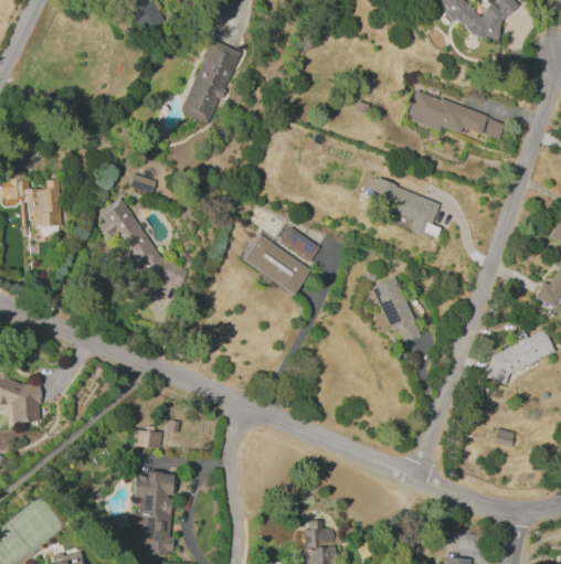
[(126,0),(141,31),(147,31),(166,22),(155,0),(126,0)]
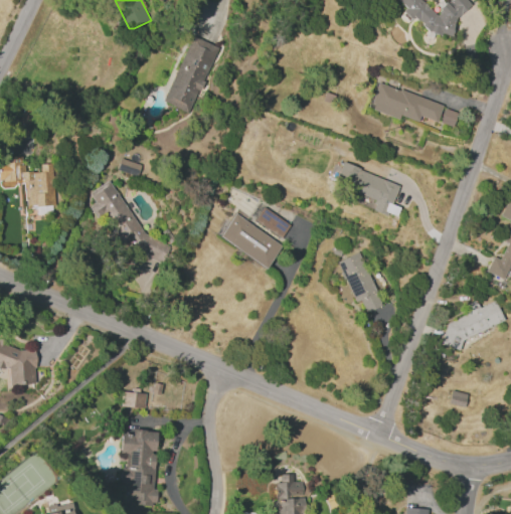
[(451,0),(439,13),(424,0),(401,0),(409,7),(408,8),(439,38),(447,31),(448,31),(476,4),(471,0),(451,0)]
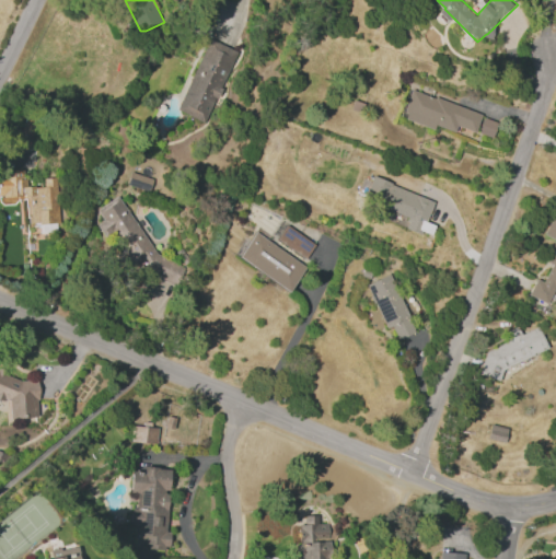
[(181,111),(211,123),(240,48),(209,37),(181,111)]
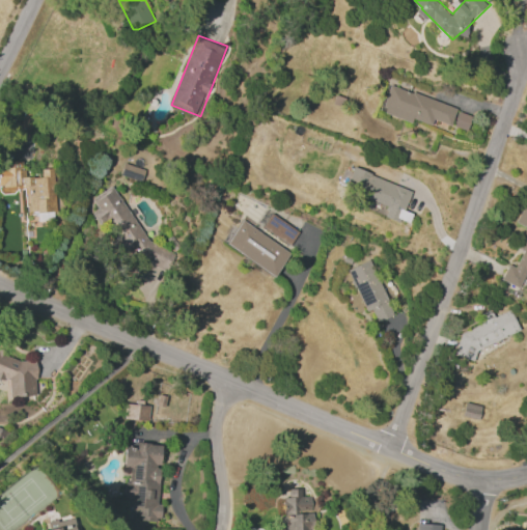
[(459,107),(391,83),(382,111),(413,121),(414,117),(433,123),(435,118),(452,124),(459,107)]
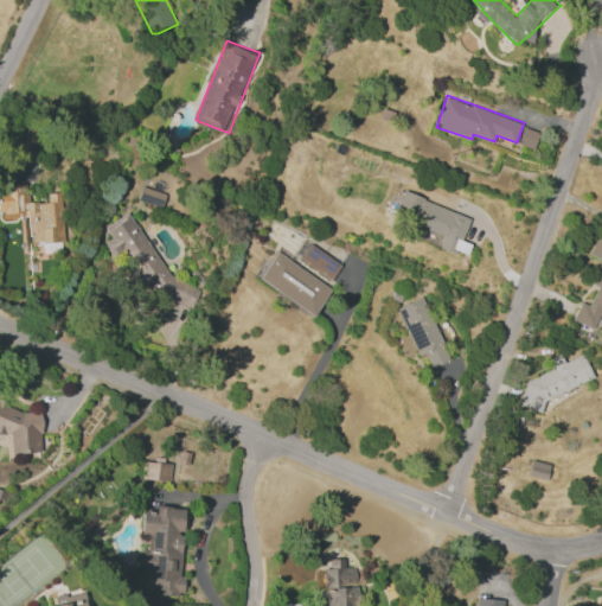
[(537,148),(542,131),(526,127),(522,144),(537,148)]
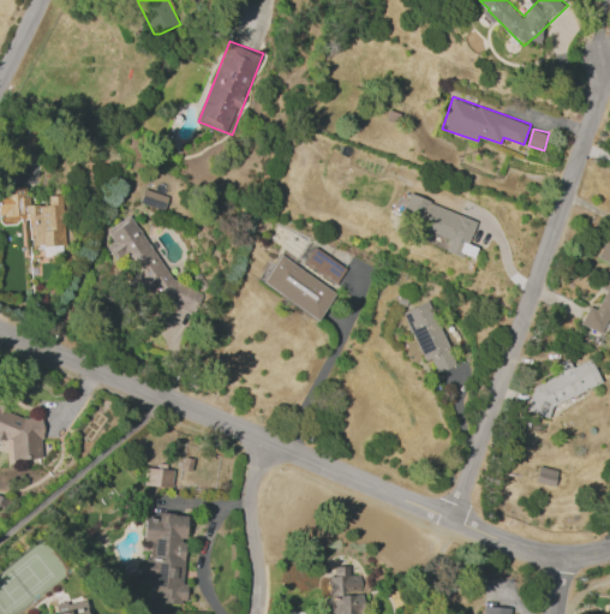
[(0,188),(0,190),(3,220),(33,218),(34,246),(72,243),(69,194),(49,195),(51,203),(31,204),(30,186),(0,188)]
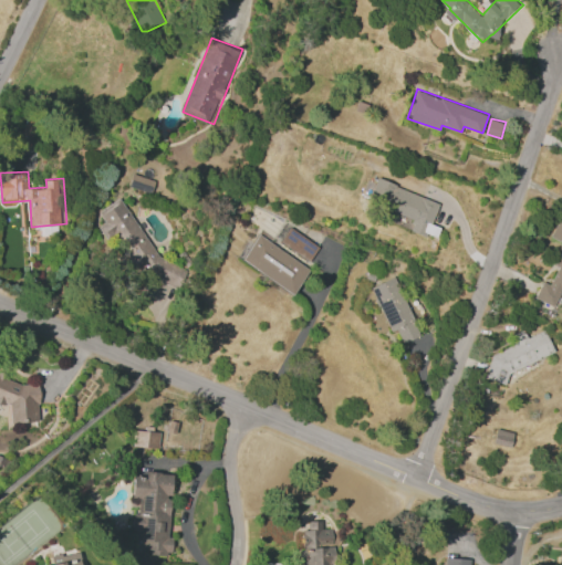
[(129,186),(153,192),(157,179),(134,173),(129,186)]
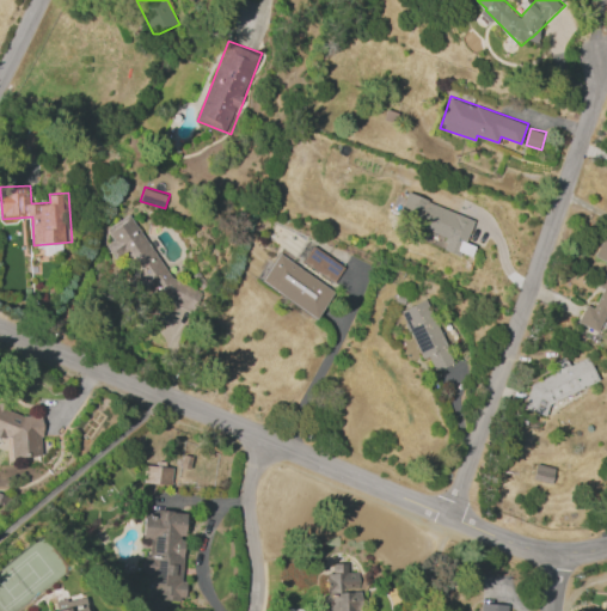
[(477,218),(409,191),(399,217),(449,236),(445,248),(472,258),(477,245),(467,242),(477,218)]
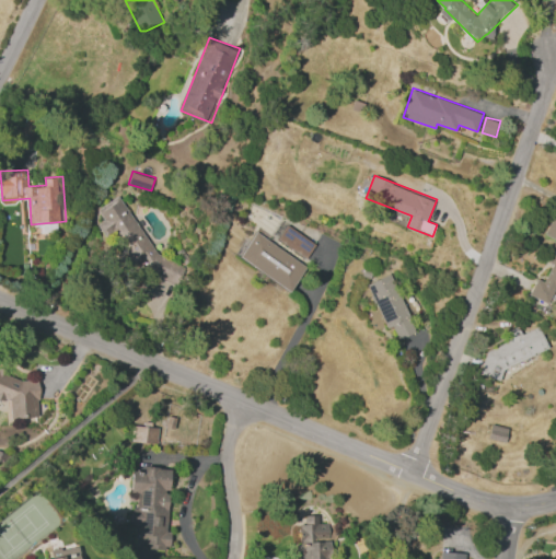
[(168,286),(188,274),(181,259),(168,267),(123,194),(100,208),(106,220),(100,223),(108,239),(115,234),(126,253),(120,255),(130,271),(151,259),(168,286)]
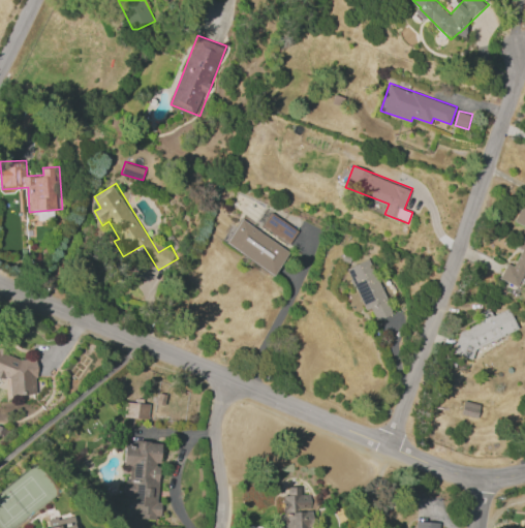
[(524,205),(517,221),(524,224),(524,240),(521,248),(523,249),(516,266),(508,261),(501,277),(520,285),(524,276),(524,205)]
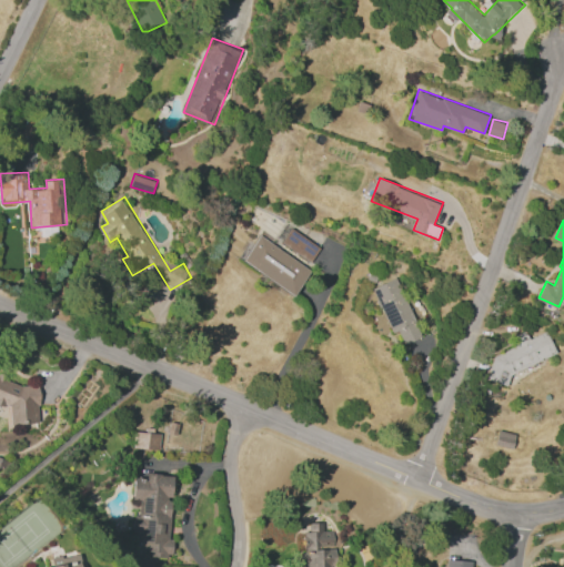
[(286,242),(312,262),(322,249),(296,229),(286,242)]
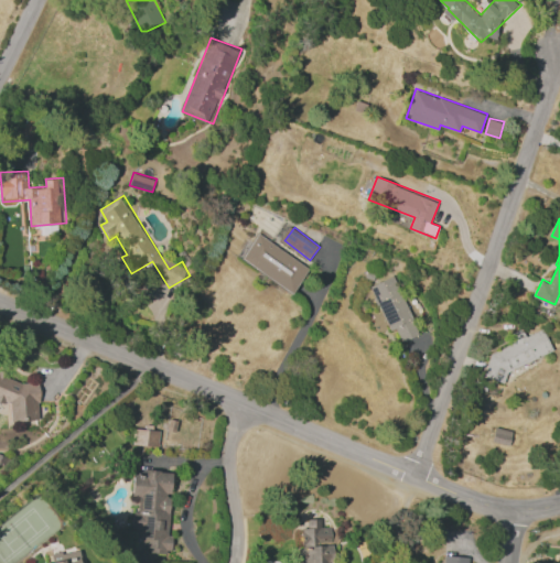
[(241,259),(293,293),(310,267),(259,233),(241,259)]
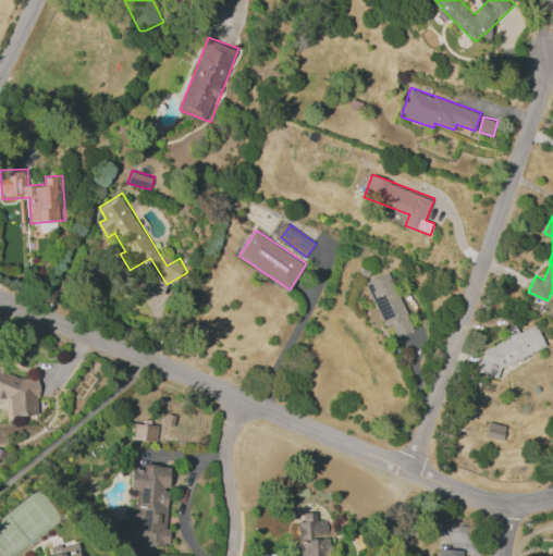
[(367,281),(386,328),(393,324),(397,337),(416,330),(392,271),(367,281)]
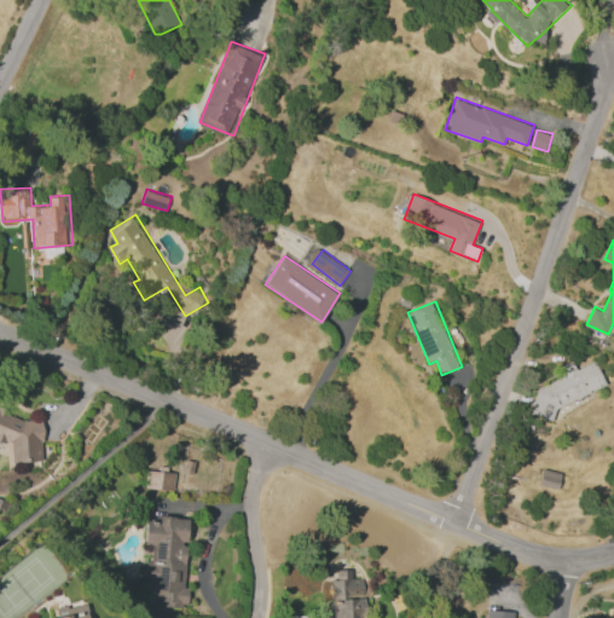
[(532,414),(554,420),(559,405),(608,386),(598,359),(579,368),(577,359),(563,364),(567,375),(539,386),(532,414)]
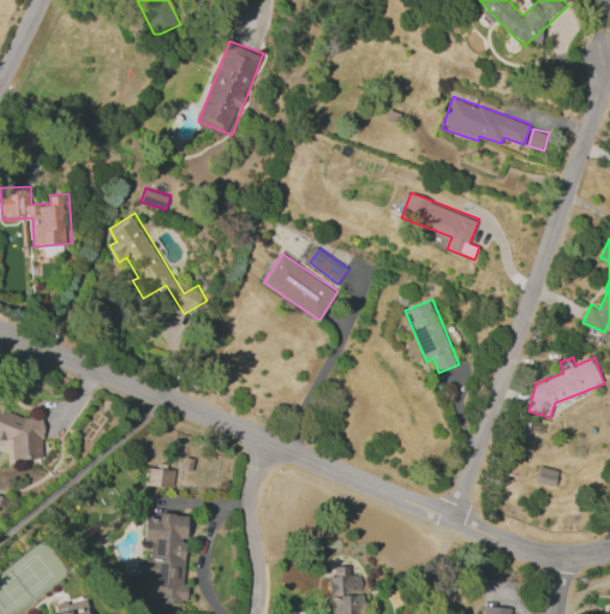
[(46,417),(12,415),(9,403),(0,401),(0,437),(15,439),(13,458),(25,458),(33,457),(47,457),(45,449),(46,417)]
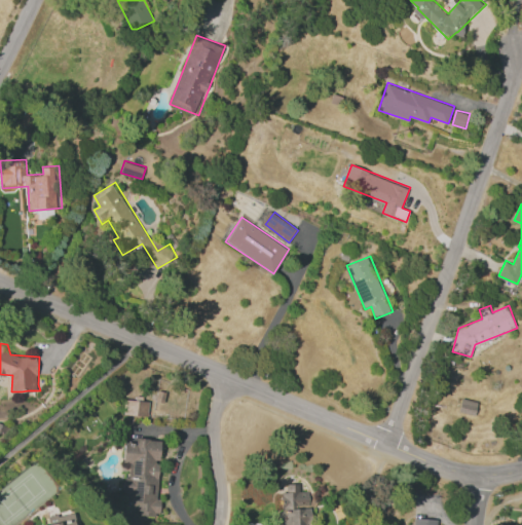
[(476,415),(479,401),(463,398),(460,411),(476,415)]
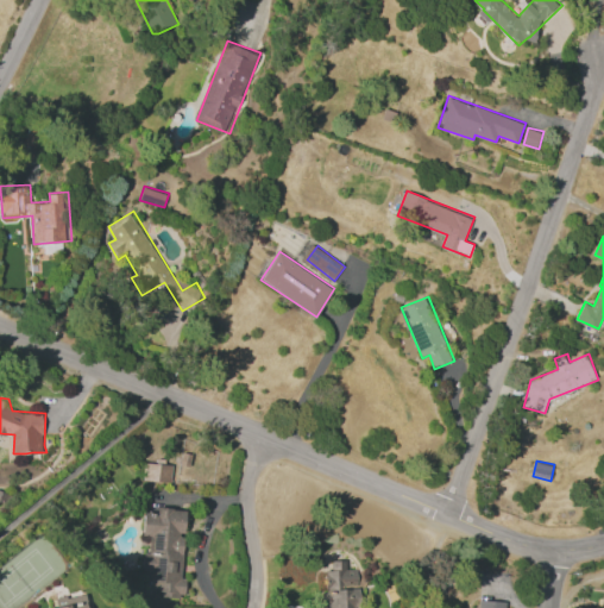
[(145,480),(174,481),(175,463),(145,463),(145,480)]
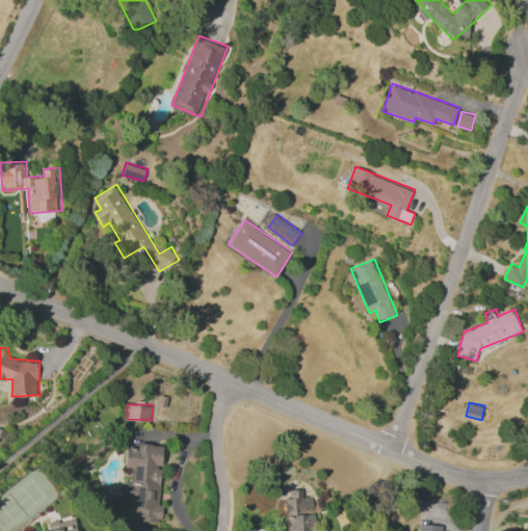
[(164,444),(138,443),(137,447),(127,446),(126,467),(133,468),(131,482),(129,482),(127,506),(138,507),(137,518),(163,520),(164,504),(160,504),(164,444)]
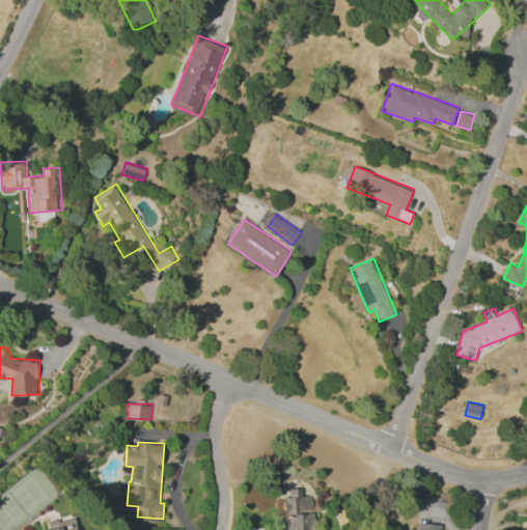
[(313,495),(305,496),(304,486),(292,489),(293,496),(285,497),(288,514),(282,515),(283,529),(315,529),(313,508),(315,508),(313,495)]
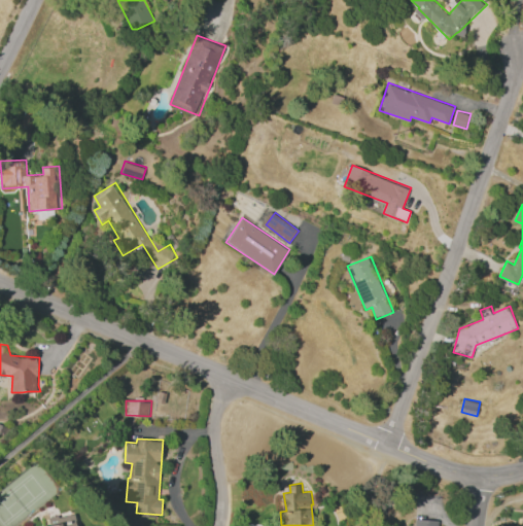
[(78,525),(76,513),(49,518),(50,524),(44,525),(78,525)]
